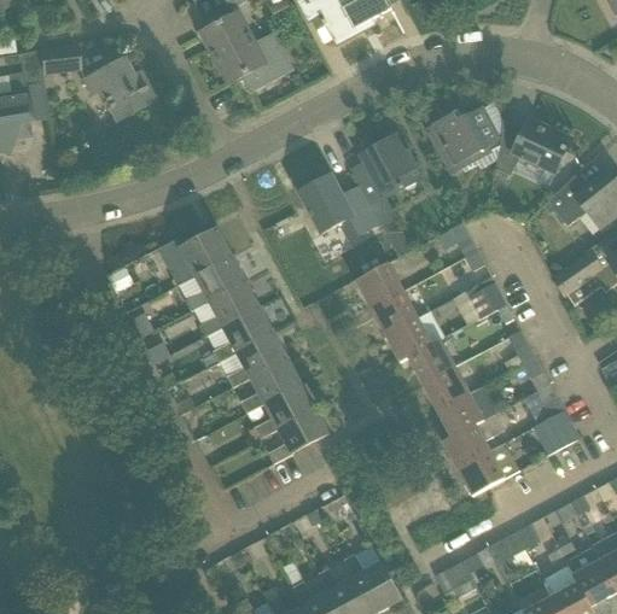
[(266,0),(272,13),(291,3),(290,0),(226,0),(230,5),(238,0),(266,0)]
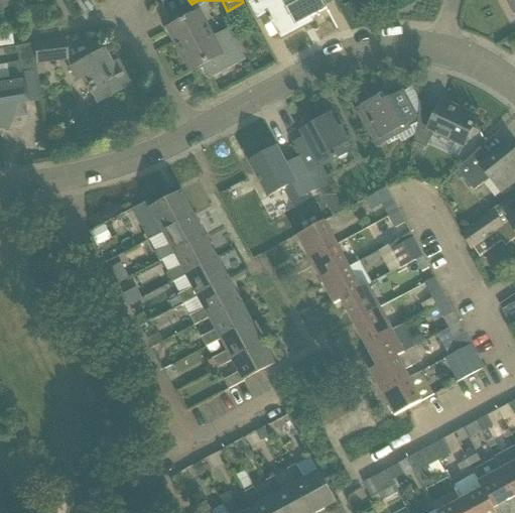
[(247,0),(257,18),(267,12),(271,18),(272,20),(279,34),(280,36),(302,24),(299,20),(310,15),(326,6),(323,0),(247,0)]
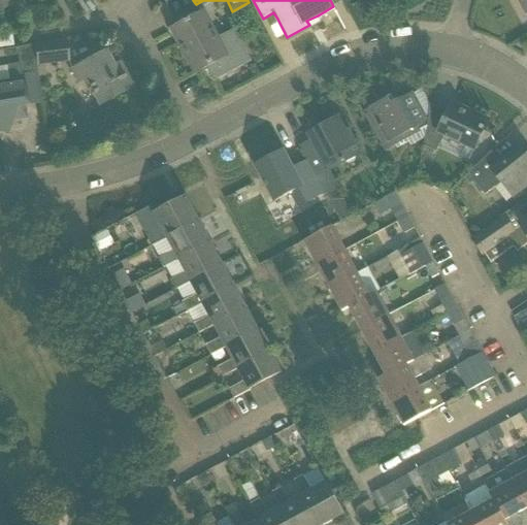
[(518,0),(525,11),(526,10),(526,0),(518,0)]
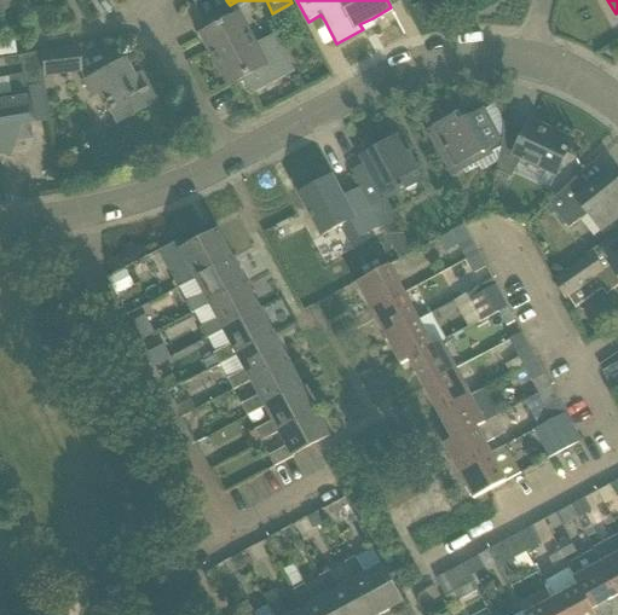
[(237,12),(201,32),(229,82),(241,76),(265,63),(260,54),(279,44),(273,33),(254,44),(237,12)]
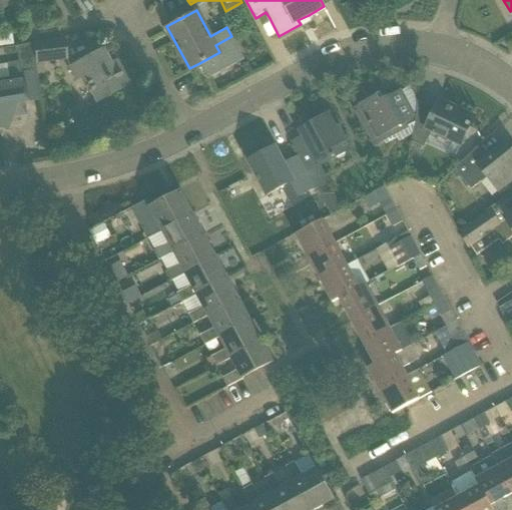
[(10,31),(0,32),(0,44),(12,43),(10,31)]
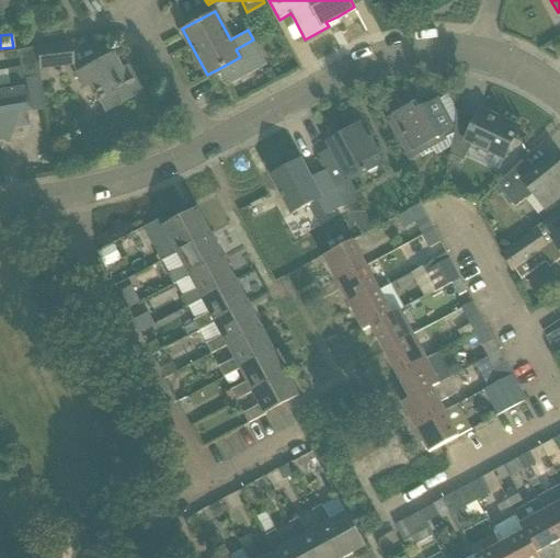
[(264,61),(253,40),(236,49),(240,57),(218,69),(226,82),(264,61)]
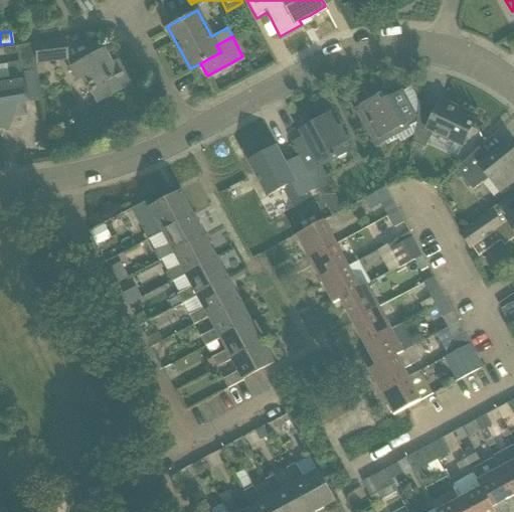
[(32,43),(34,60),(44,59),(64,56),(62,38),(42,41),(32,43)]
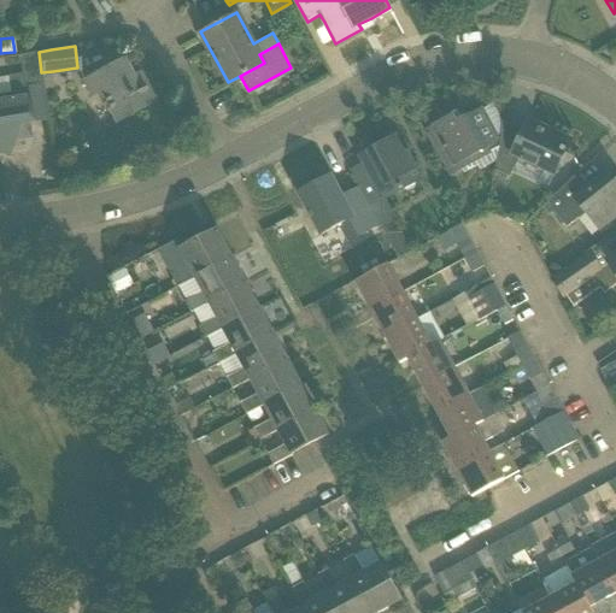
[(18,56),(19,62),(21,71),(6,74),(9,94),(0,95),(0,146),(11,145),(10,139),(22,136),(22,131),(28,130),(27,121),(47,117),(42,94),(34,53),(18,56)]
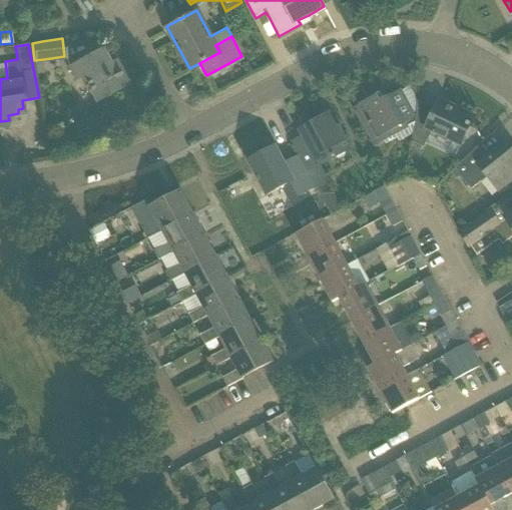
[(81,74),(94,100),(127,83),(118,66),(112,70),(100,47),(67,64),(74,78),(81,74)]
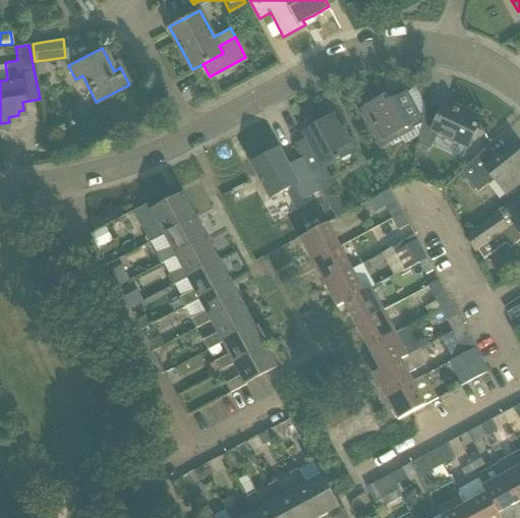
[(383,90),(367,98),(366,99),(365,100),(365,101),(365,102),(365,103),(365,104),(366,105),(360,109),(379,144),(381,146),(414,127),(409,117),(417,113),(406,91),(388,100),(383,90)]
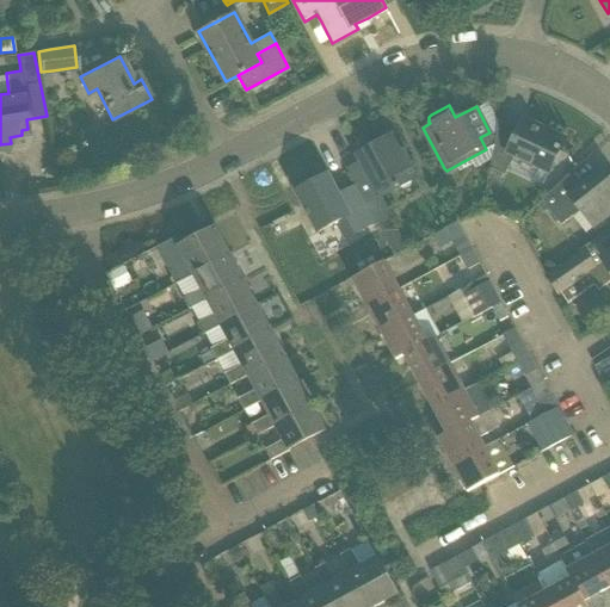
[(497,125),(488,166),(503,172),(511,153),(547,171),(564,136),(523,116),(517,129),(497,125)]
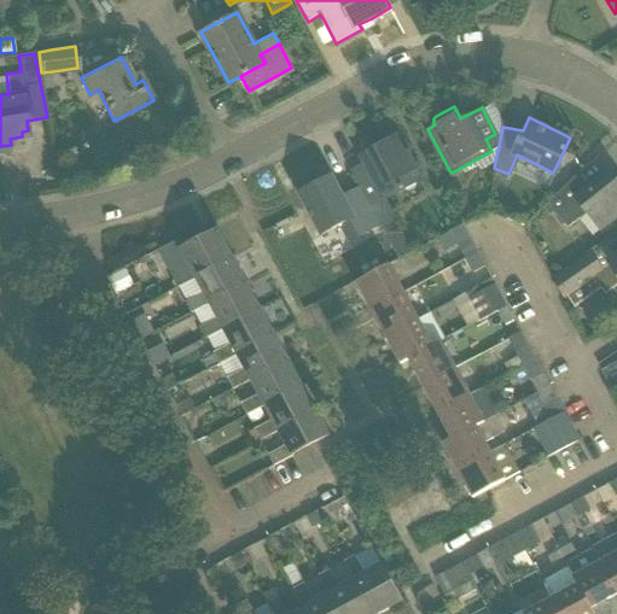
[(389,130),(370,140),(373,147),(359,155),(366,168),(353,175),(362,192),(378,222),(382,228),(383,228),(397,221),(383,194),(419,175),(396,134),(396,133),(395,132),(394,130),(393,130),(391,130),(390,130),(389,130)]
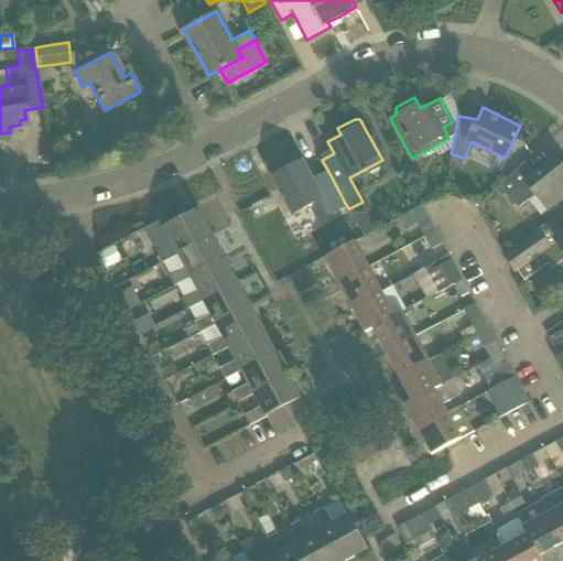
[(533,192),(547,208),(562,195),(562,162),(555,153),(528,175),(518,163),(498,183),(516,206),(533,192)]
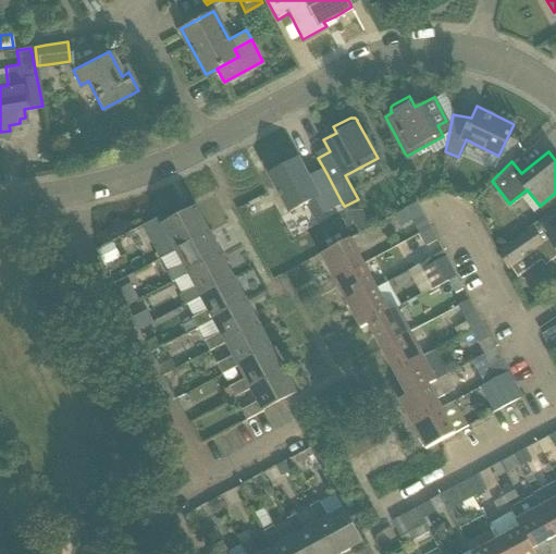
[(305,201),(312,216),(334,205),(341,200),(326,173),(311,182),(297,156),(268,172),(288,210),(305,201)]
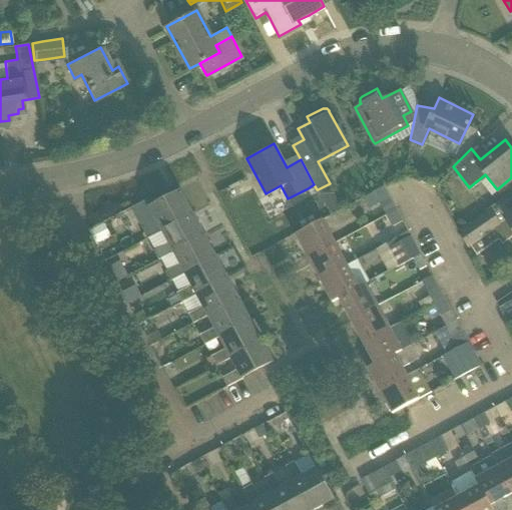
[(385,212),(386,214),(396,208),(389,196),(383,185),(363,195),(369,206),(379,201),(385,212)]
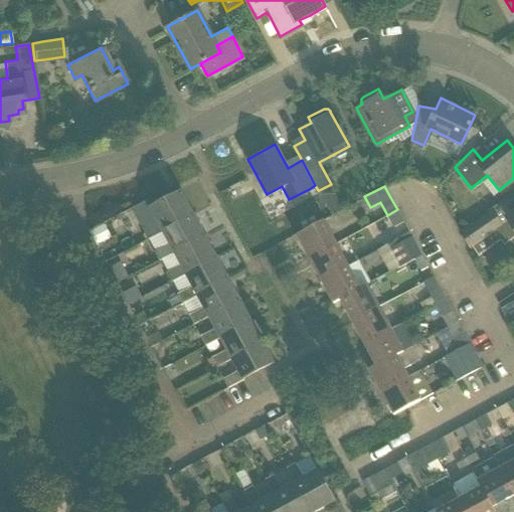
[(168,188),(131,207),(147,237),(162,229),(161,228),(192,211),(180,189),(171,194),(168,188)]
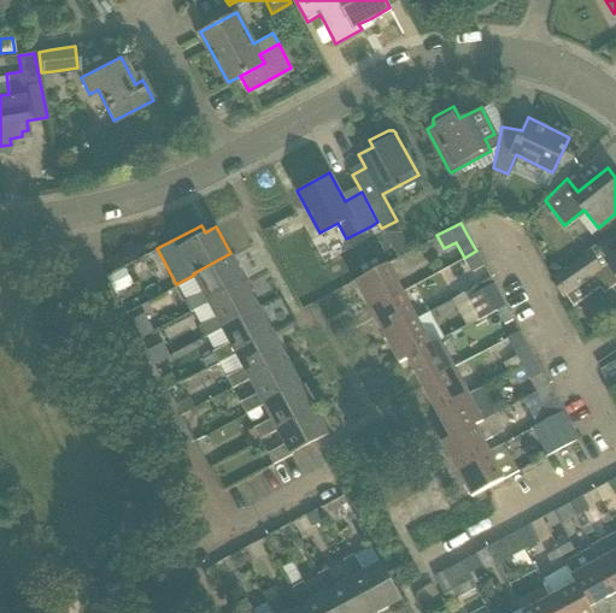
[(552,275),(572,302),(598,286),(602,292),(615,281),(615,228),(585,249),(586,252),(552,275)]
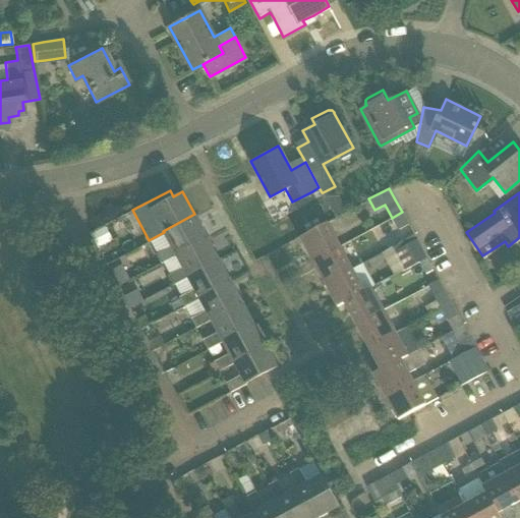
[(402,212),(392,218),(398,228),(408,223),(404,216),(402,212)]
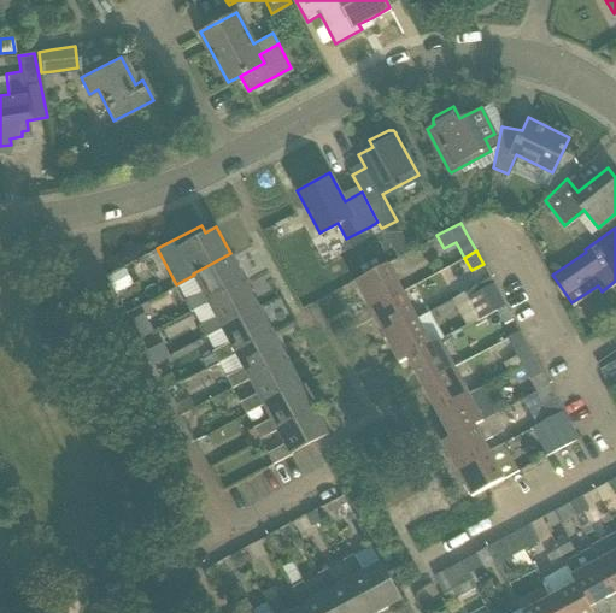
[(206,299),(245,278),(230,253),(193,273),(194,275),(201,289),(183,299),(189,310),(207,301),(206,299)]
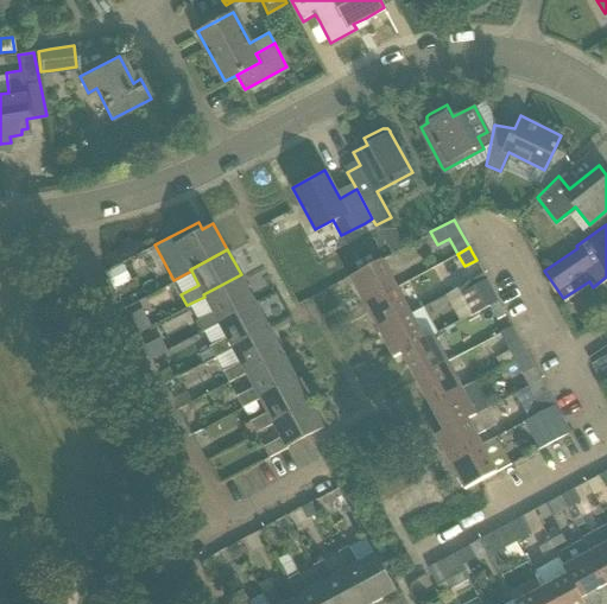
[(349,275),(365,304),(396,287),(380,259),(349,275)]
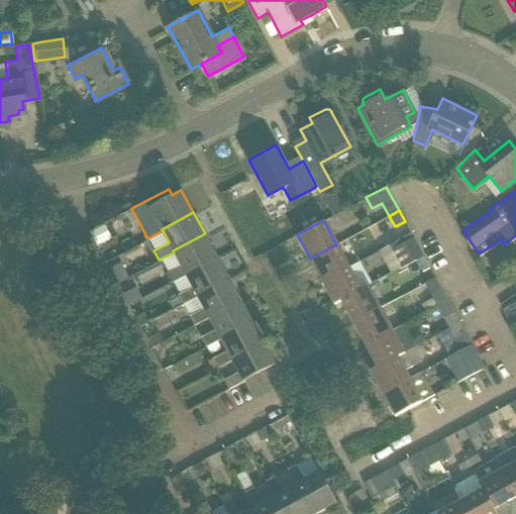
[(104,223),(90,231),(96,244),(111,236),(104,223)]
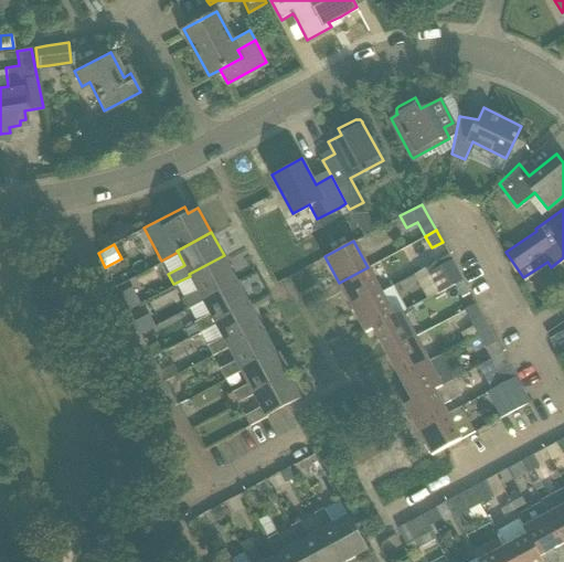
[(429,275),(418,281),(427,296),(438,289),(439,290),(454,283),(463,278),(459,273),(454,263),(451,258),(448,254),(424,266),(429,275)]
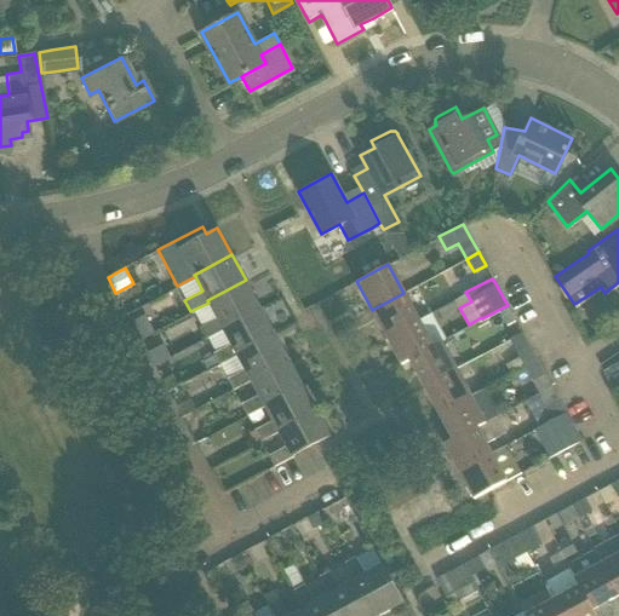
[(207,300),(208,303),(216,316),(199,326),(205,338),(223,328),(222,326),(259,306),(246,280),(207,300)]
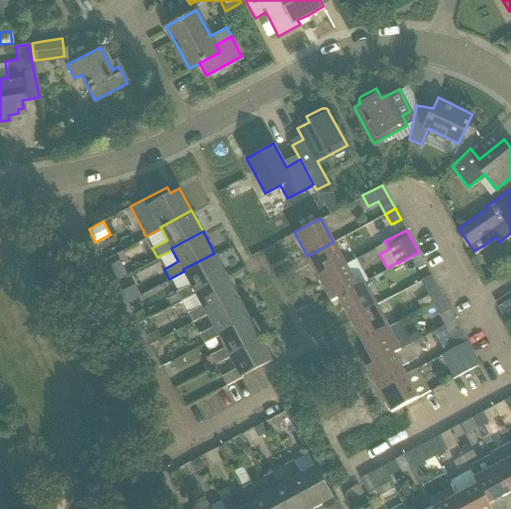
[(333,242),(307,256),(319,278),(345,263),(333,242)]
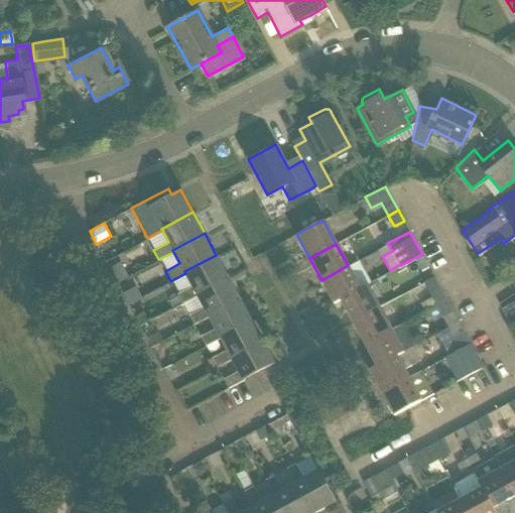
[(422,254),(414,258),(421,270),(428,266),(424,258),(422,254)]
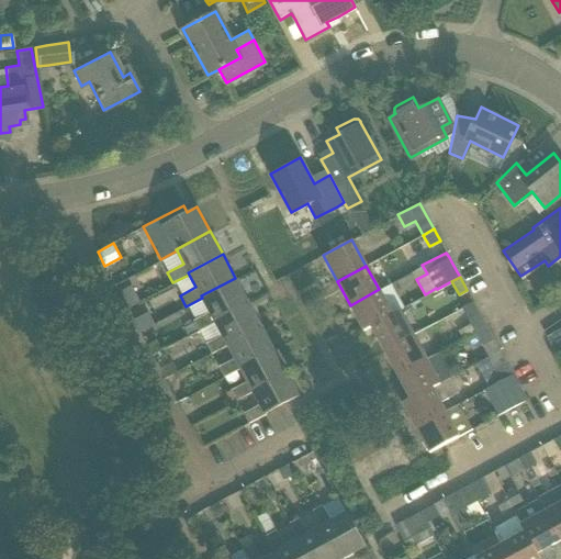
[(202,298),(209,310),(193,319),(198,327),(213,320),(248,301),(235,278),(201,295),(202,298)]
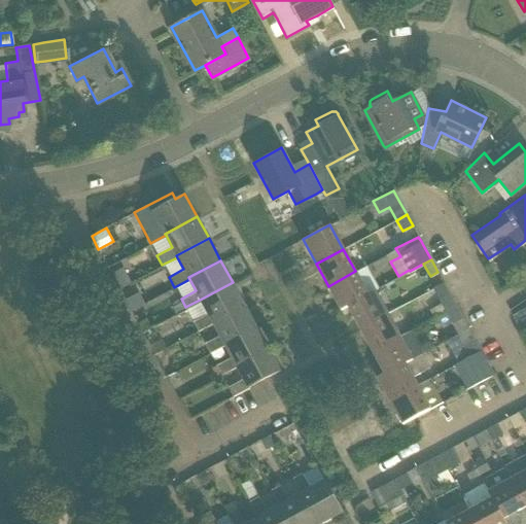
[(328,286),(341,309),(348,305),(376,289),(375,288),(379,286),(366,265),(355,271),(328,286)]
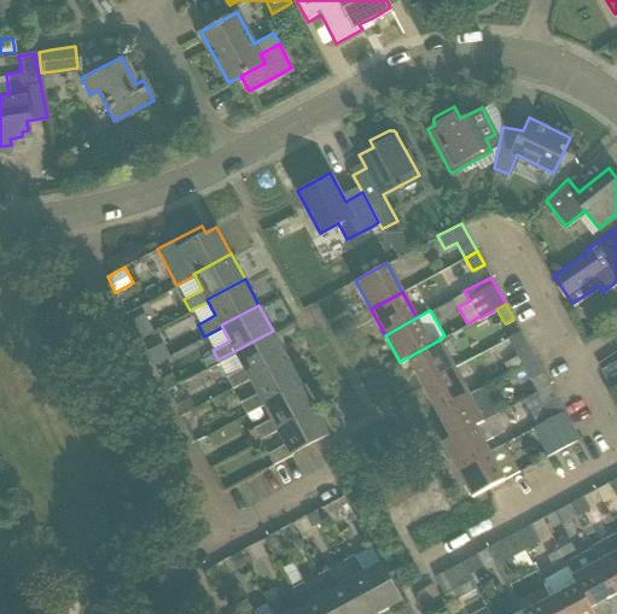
[(144,313),(131,320),(139,335),(152,328),(144,313)]
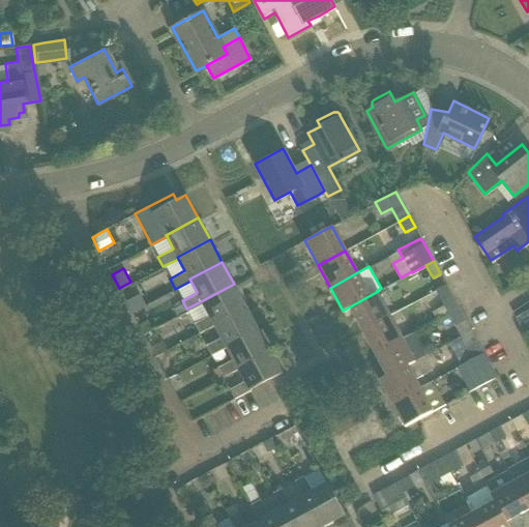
[(245,306),(234,284),(201,301),(208,315),(194,322),(199,330),(213,323),(245,306)]
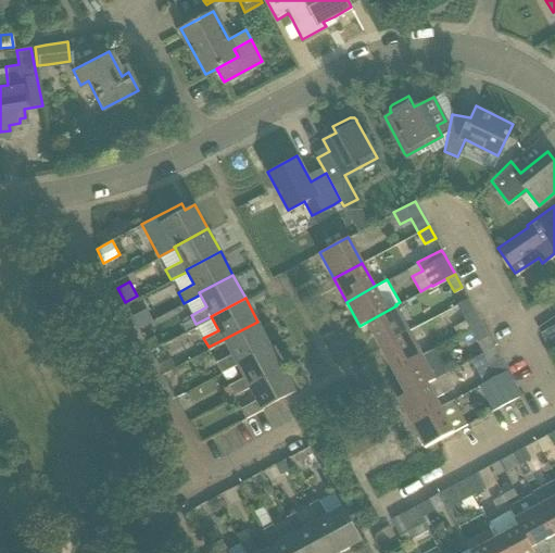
[(367,322),(380,346),(408,329),(396,305),(367,322)]
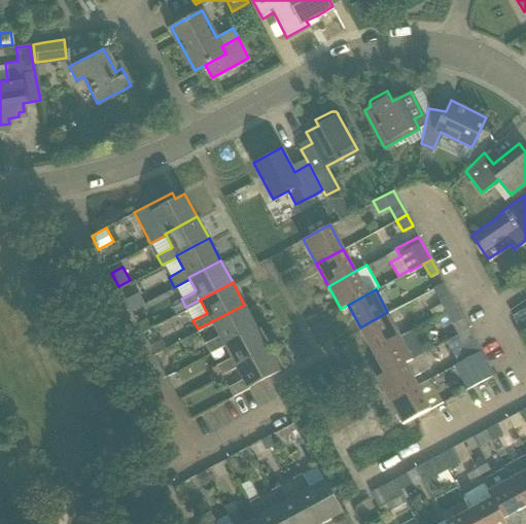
[(449,292),(439,299),(446,310),(455,305),(449,292)]
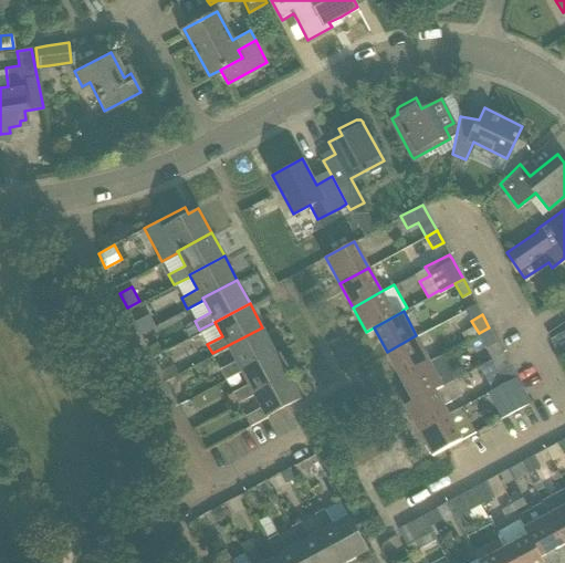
[(147,315),(137,321),(143,331),(153,325),(147,315)]
